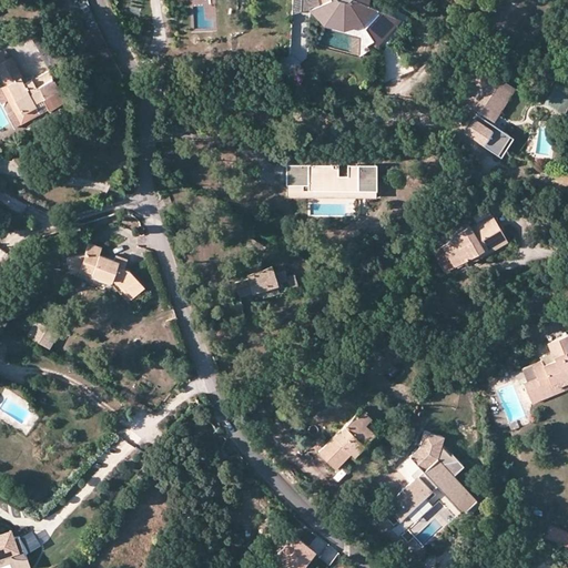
[(316,3),(315,0),(292,0),(292,12),(306,8),(305,7),(316,3)]
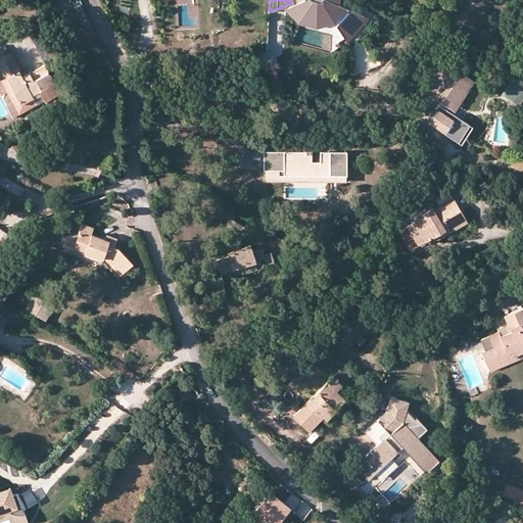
[(290,0),(291,3),(301,12),(315,13),(328,11),(343,35),(347,40),(358,30),(362,26),(367,15),(335,1),(335,0),(290,0)]
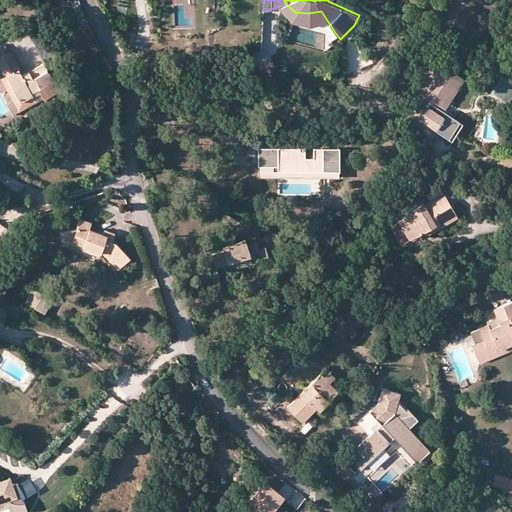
[(295,12),(285,3),(276,7),(285,15),(290,20),(308,24),(318,21),(332,38),(336,34),(321,11),(308,13),(295,12)]
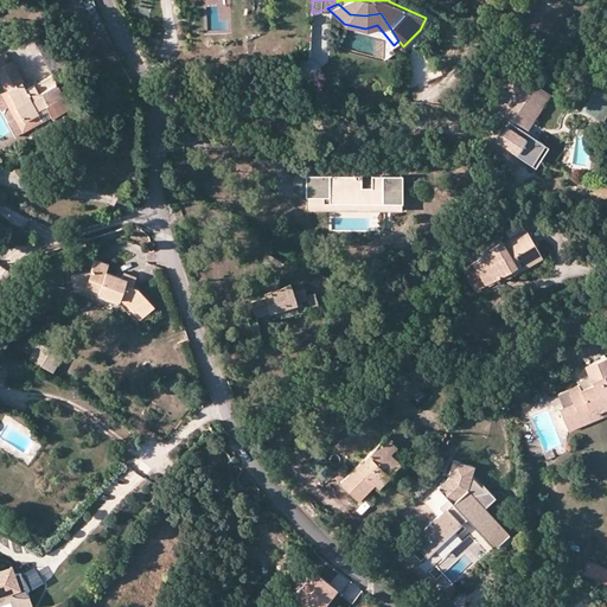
[(104,53),(110,64),(120,61),(114,49),(104,53)]
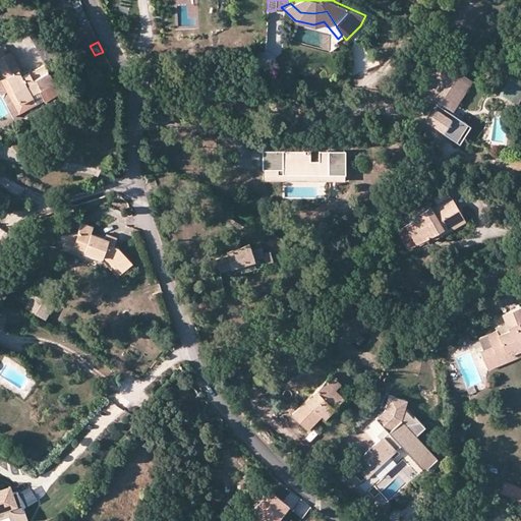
[(0,59),(10,55),(6,46),(0,48),(0,59)]
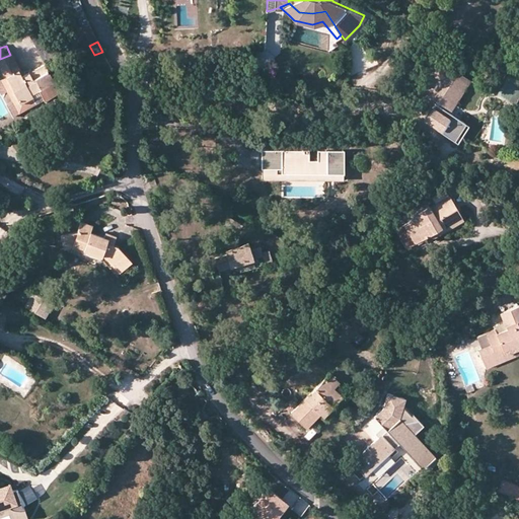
[(0,68),(4,77),(19,106),(30,101),(27,95),(38,90),(52,83),(44,66),(21,77),(10,55),(0,59),(0,68)]
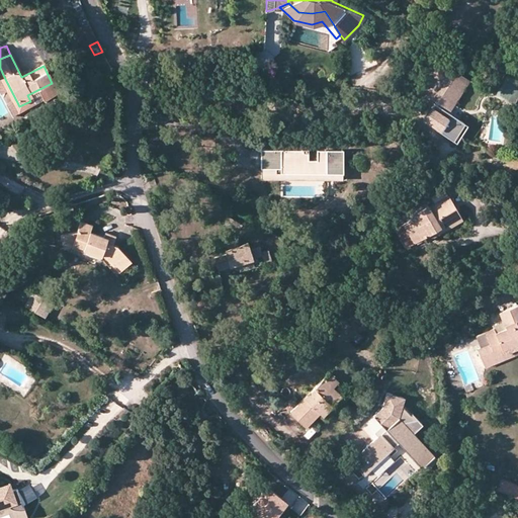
[(427,101),(430,96),(433,98),(432,100),(434,102),(441,106),(446,98),(451,101),(466,79),(435,58),(413,92),(427,101)]
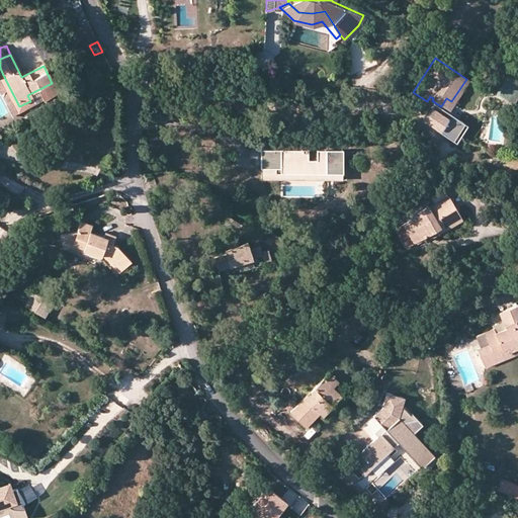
[(21,112),(19,106),(4,77),(0,78),(0,82),(15,115),(21,112)]
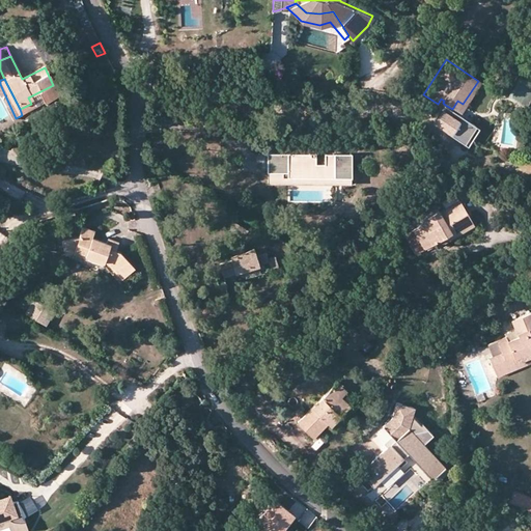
[(457,101),(452,109),(460,114),(481,83),(478,81),(463,104),(457,101)]
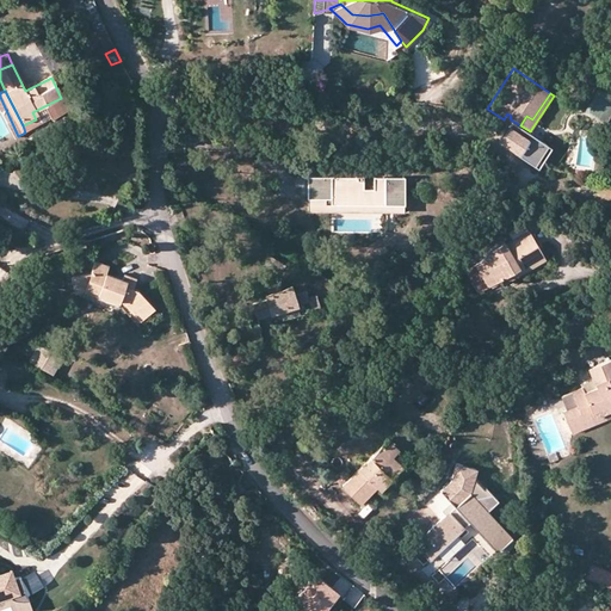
[(50,119),(44,106),(32,112),(36,119),(38,125),(50,119)]
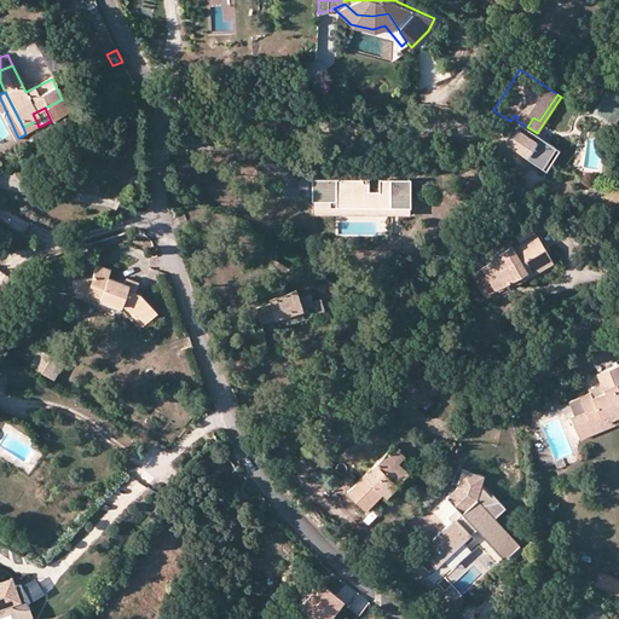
[(527,127),(519,122),(512,133),(504,145),(514,151),(516,148),(525,152),(524,155),(542,167),(554,148),(526,131),(527,127)]
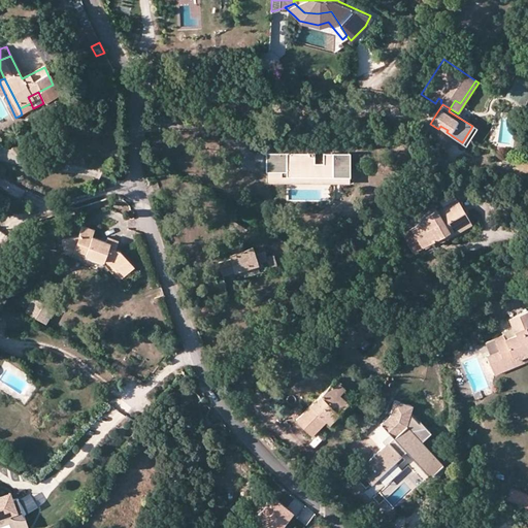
[(266,172),(266,183),(349,183),(349,153),(321,151),(322,161),(312,161),(312,153),(288,152),(287,172),(266,172)]
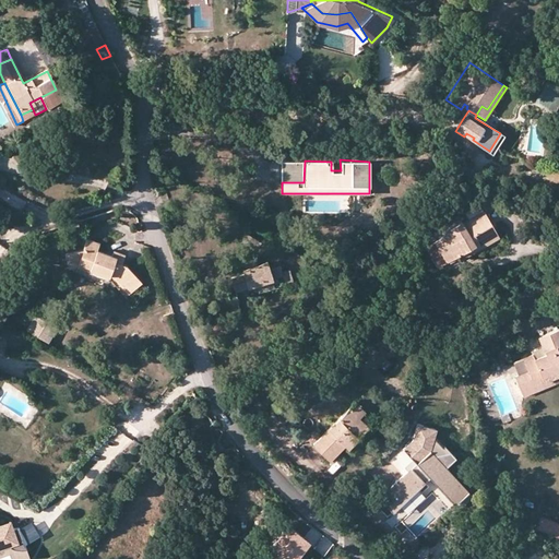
[(302,162),(278,162),(278,180),(289,180),(302,180),(302,162)]
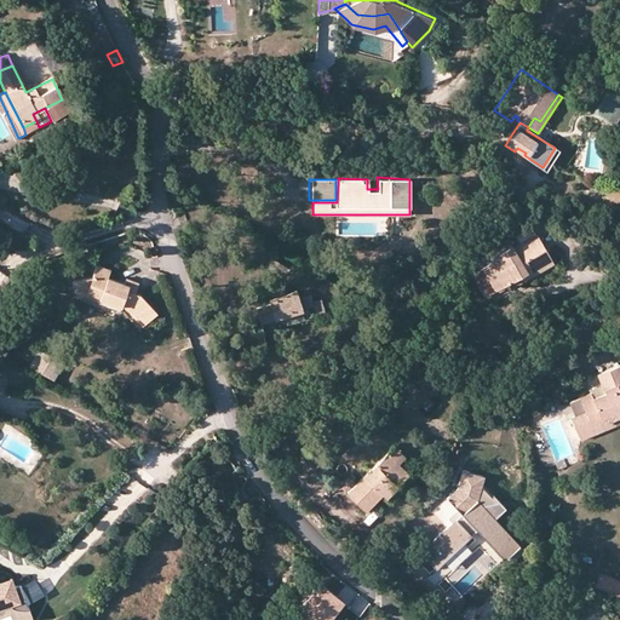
[(516,279),(520,283),(550,268),(533,237),(510,251),(507,248),(488,258),(491,263),(477,270),(489,293),(503,286),(516,279)]
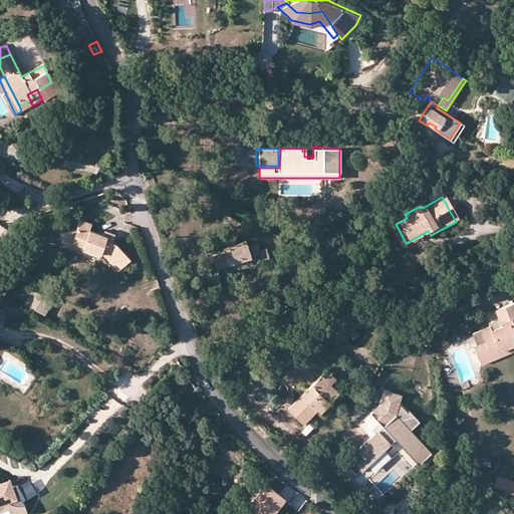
[(227,226),(229,224),(234,217),(233,217),(226,212),(220,221),(227,226)]
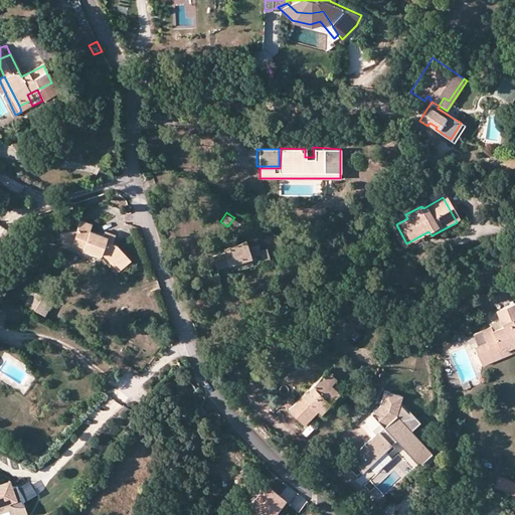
[(234,217),(229,224),(235,229),(240,222),(234,217)]
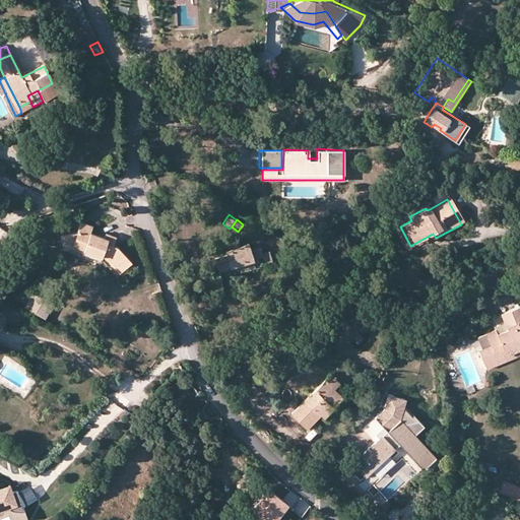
[(107,257),(122,273),(132,264),(117,247),(113,246),(116,237),(104,233),(103,236),(91,232),(92,226),(79,221),(75,232),(58,234),(59,245),(69,244),(83,248),(81,254),(81,256),(91,260),(93,256),(100,258),(104,260),(107,257)]
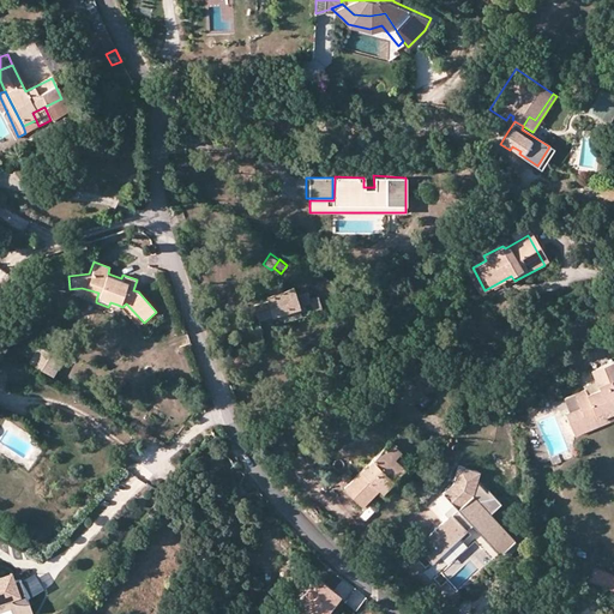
[(501,288),(515,281),(511,276),(498,283),(501,288)]
